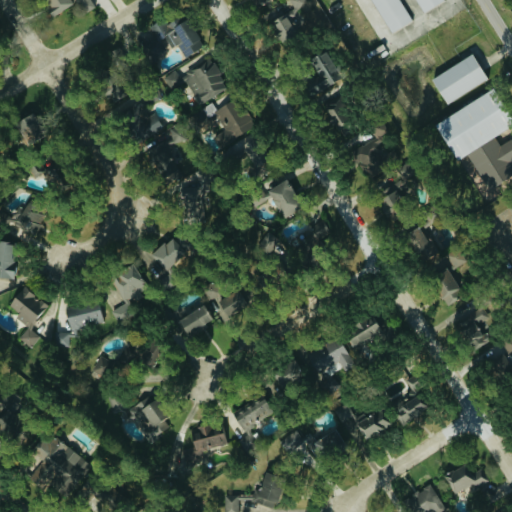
[(42,0),(52,16),(72,4),(70,0),(42,0)]
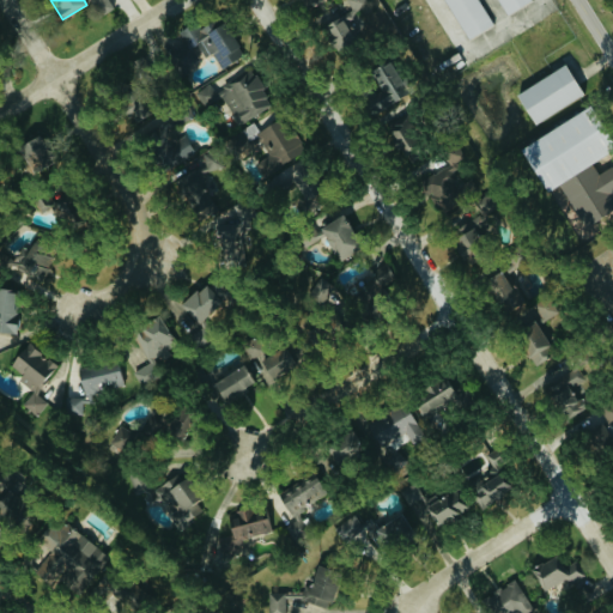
[(343,0),(350,8),(321,29),(343,59),(365,42),(351,23),(365,13),(359,5),(366,0),(343,0)]
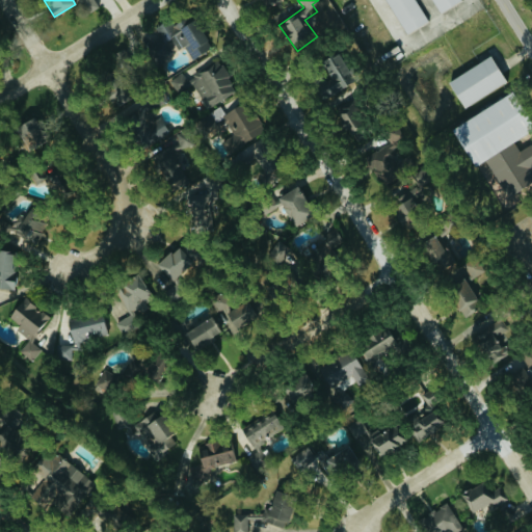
[(185,47),(191,58),(211,48),(193,14),(157,32),(160,38),(149,44),(157,61),(185,47)]
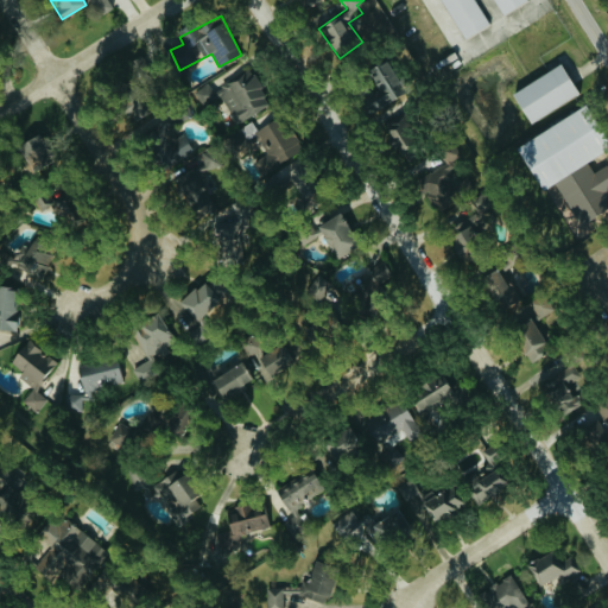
[(369,109),(397,96),(391,82),(394,80),(386,62),(367,70),(378,94),(365,99),(369,109)]
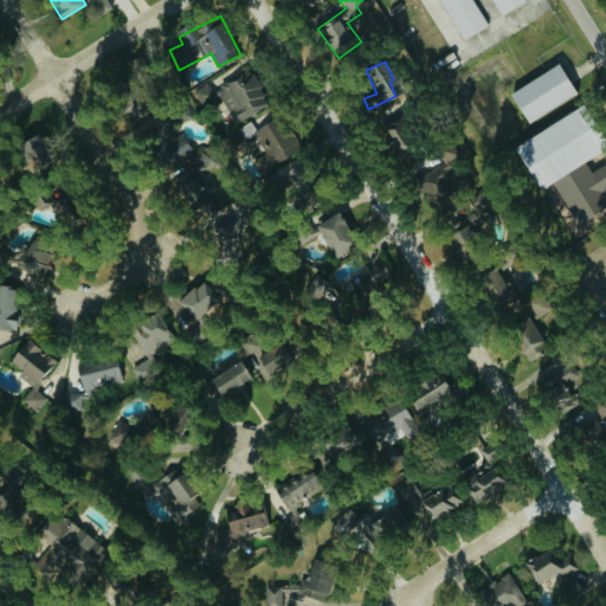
[(527,121),(575,91),(558,62),(509,91),(527,121)]
